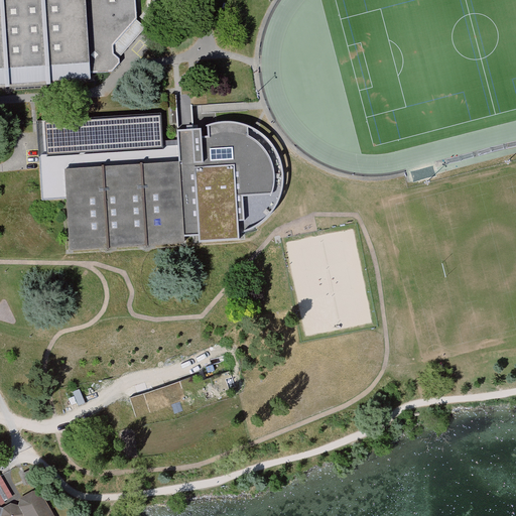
[(0,0),(0,81),(88,74),(92,71),(111,71),(119,61),(119,56),(145,27),(140,22),(136,18),(134,0),(0,0)]
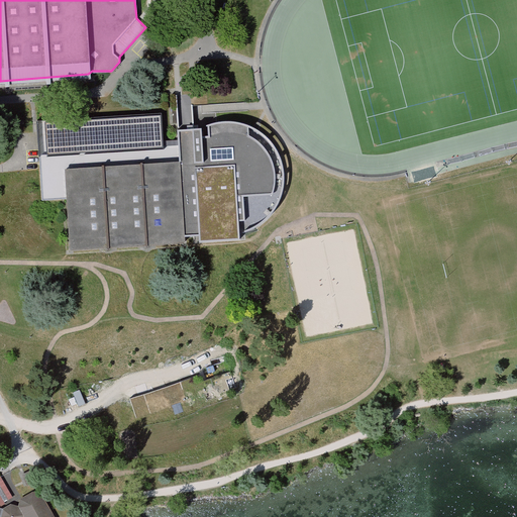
[(44,122),(48,154),(163,148),(161,114),(44,122)]
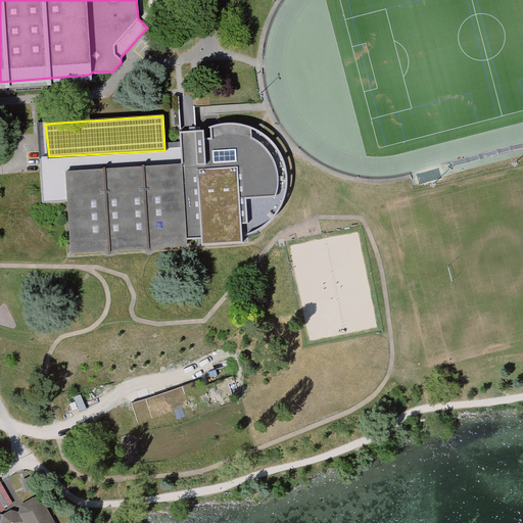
[(180,130),(183,167),(187,237),(201,237),(202,245),(248,242),(248,238),(262,234),(260,231),(266,227),(275,219),(282,208),(286,197),(287,187),(288,179),(286,168),(283,157),(279,148),(273,140),(262,131),(251,126),(240,122),(228,121),(215,123),(206,127),(187,129),(180,130)]
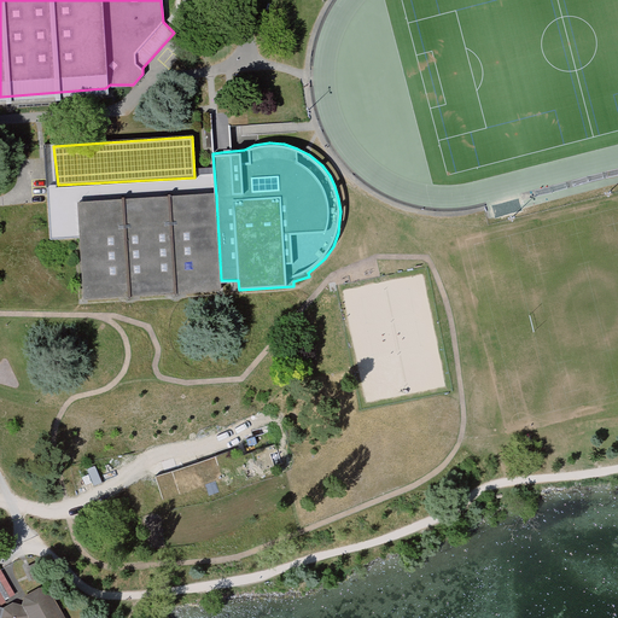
[(111,203),(79,204),(85,299),(221,291),(221,280),(216,197),(111,203)]
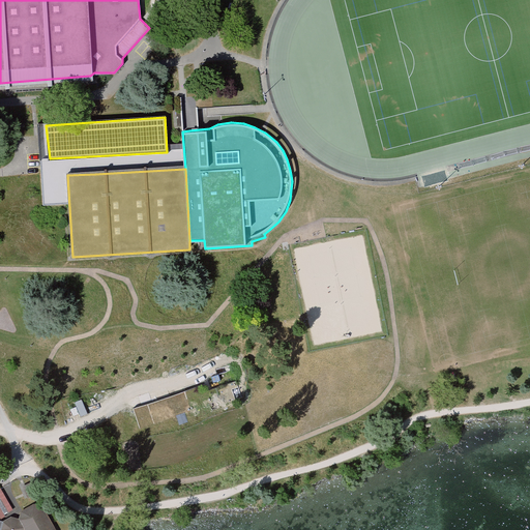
[(38,529),(28,510),(0,527),(1,529),(38,529)]
